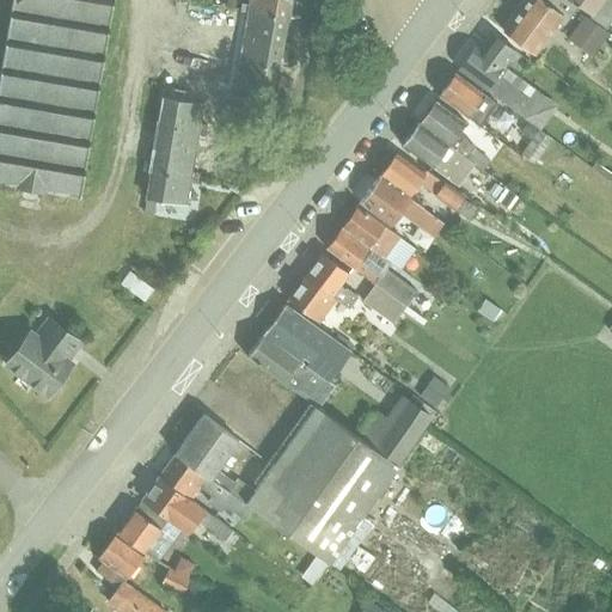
[(112,0),(10,0),(0,61),(0,181),(14,184),(14,187),(44,193),(44,189),(79,195),(112,0)]
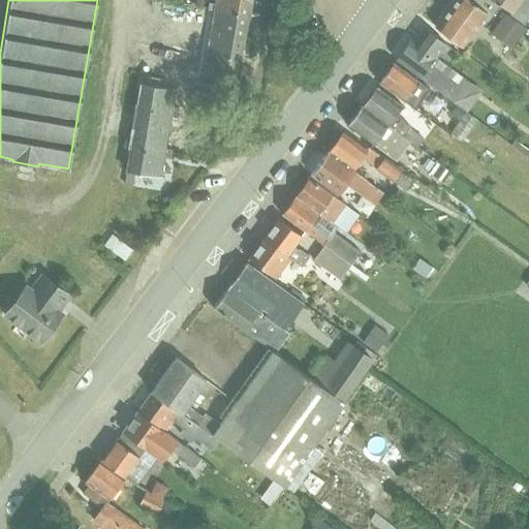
[(208,8),(247,16),(248,16),(250,0),(214,0),(214,4),(209,3),(208,8)]
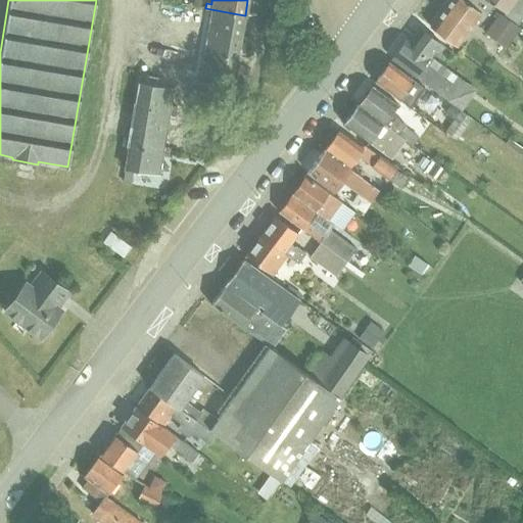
[(264,0),(264,12),(276,13),(276,0),(264,0)]
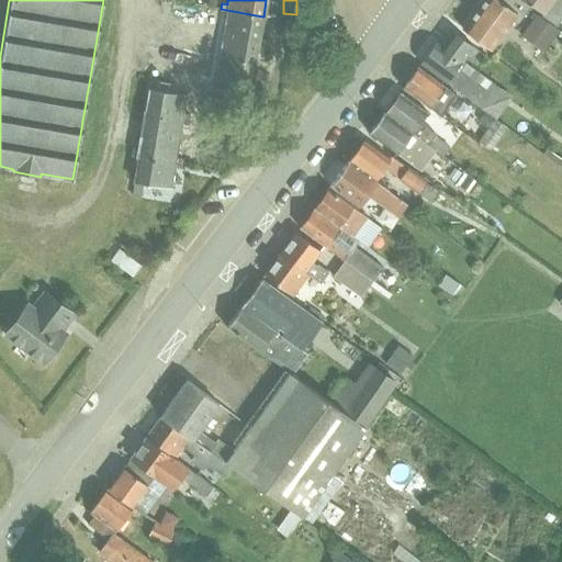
[(498,0),(499,0),(498,0),(482,0),(461,29),(490,49),(516,13),(520,17),(528,6),(520,0),(498,0)]
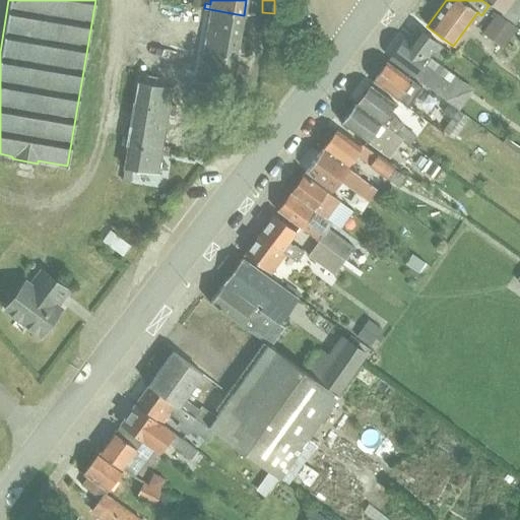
[(519,0),(485,0),(502,12),(501,13),(513,23),(519,13),(519,0)]
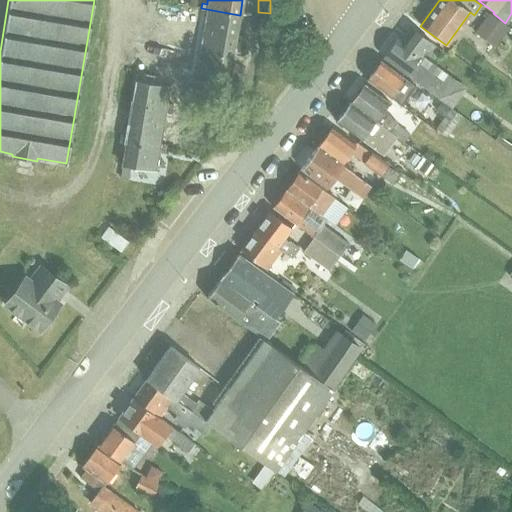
[(201,8),(197,29),(235,36),(239,15),(201,8)]
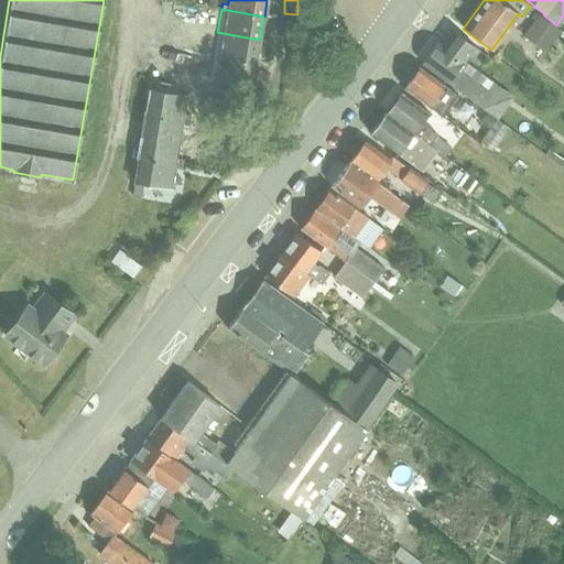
[(538,14),(521,35),(543,51),(560,31),(538,14)]
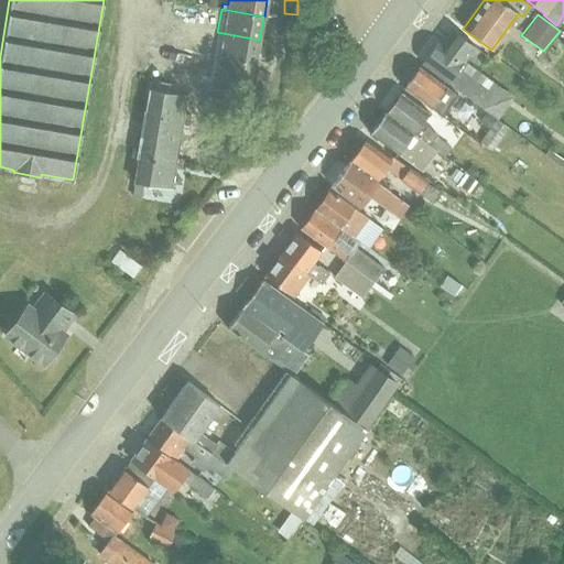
[(457,67),(474,46),(452,30),(441,45),(436,42),(421,63),(480,107),(491,93),(457,67)]
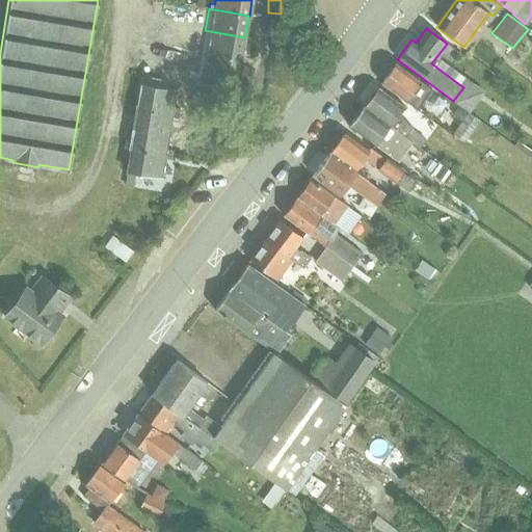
[(205,30),(201,52),(240,59),(244,37),(205,30)]
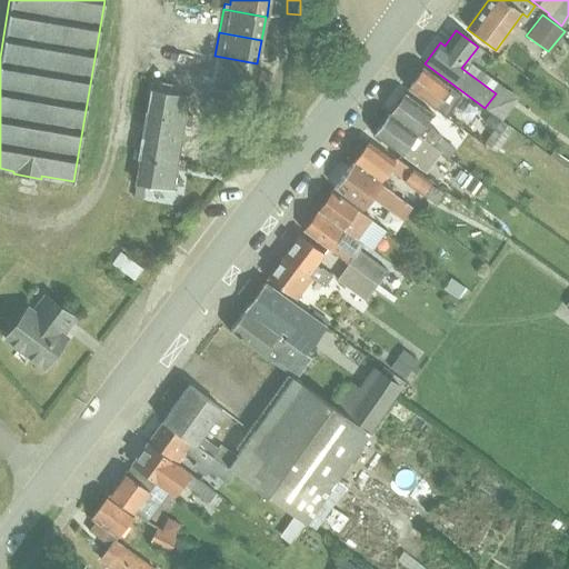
[(215,56),(210,80),(255,88),(258,63),(257,63),(215,56)]
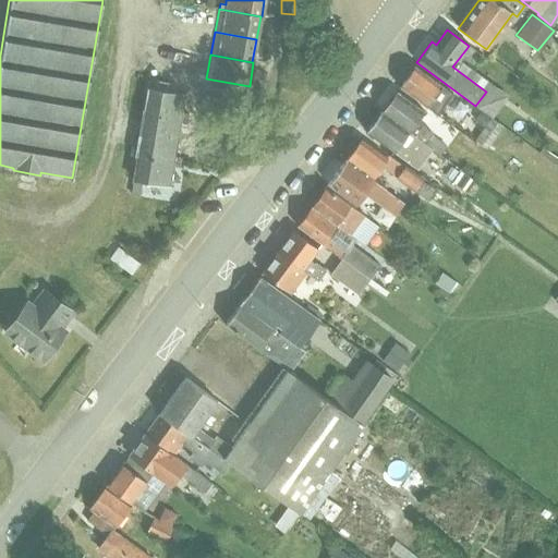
[(452,94),(440,85),(414,65),(399,86),(437,114),(452,94)]
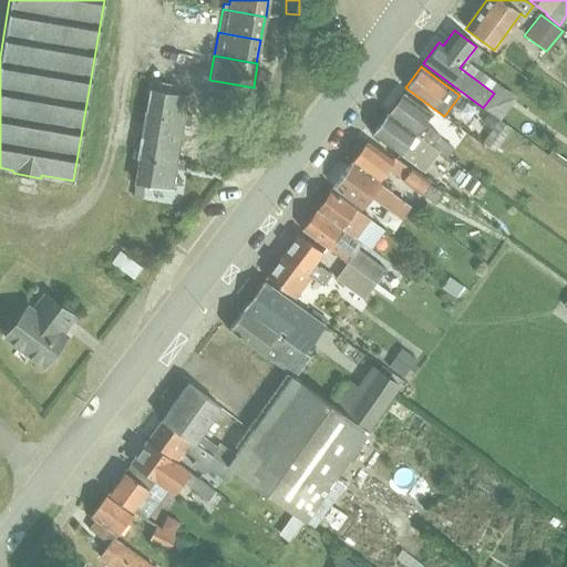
[(151,90),(146,112),(189,120),(191,115),(185,114),(187,96),(151,90)]
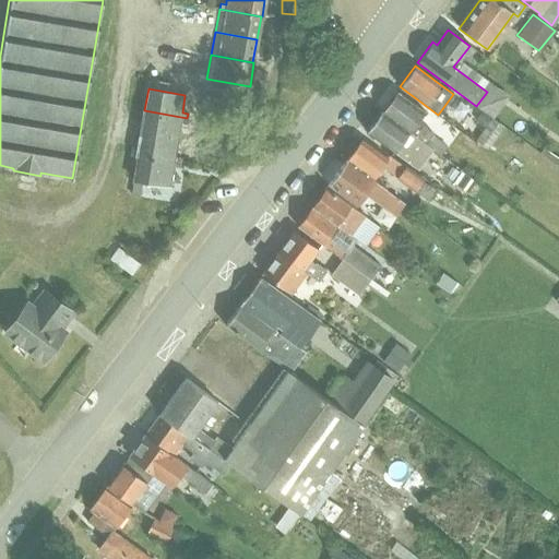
[(381,111),(432,149),(439,154),(445,145),(431,134),(432,133),(417,121),(425,111),(396,91),(381,111)]
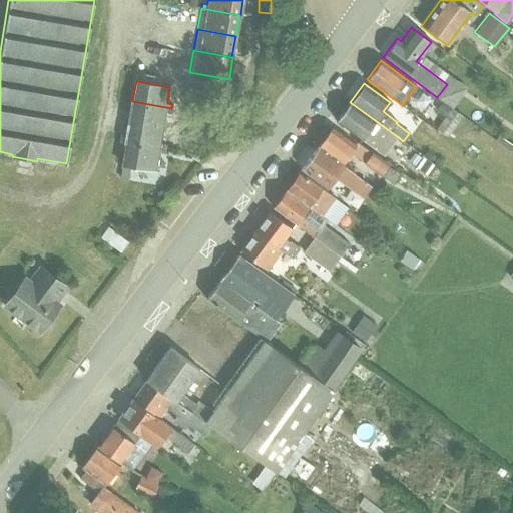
[(171,108),(132,101),(131,101),(127,123),(162,129),(165,112),(170,113),(171,108)]
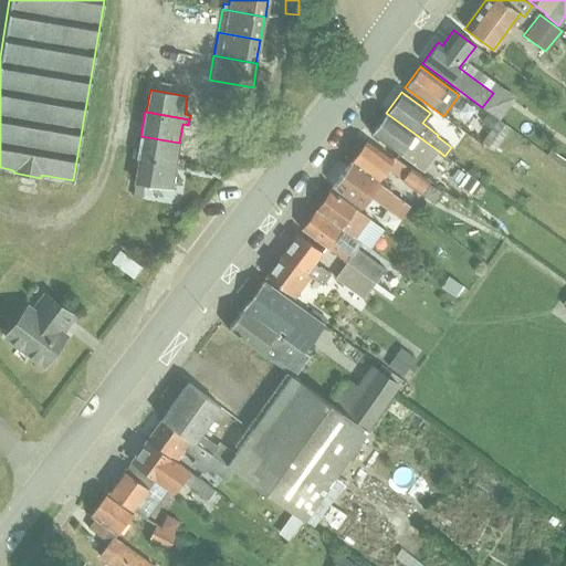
[(438,150),(386,113),(370,134),(399,154),(415,165),(423,171),(438,150)]
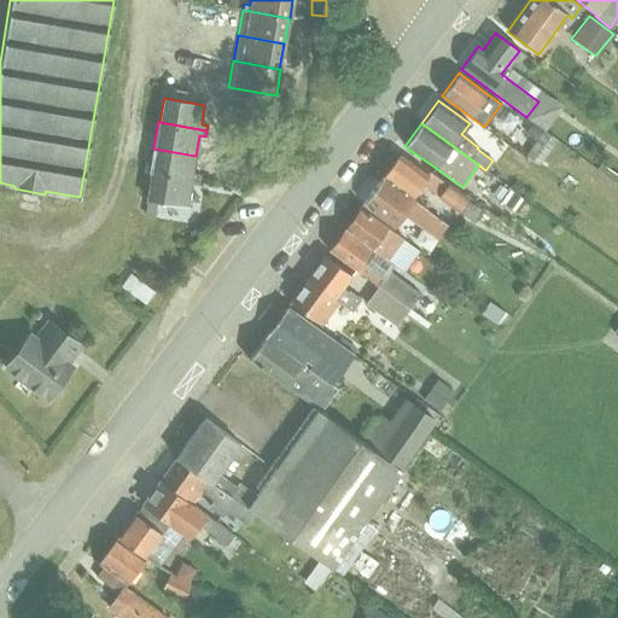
[(534,123),(526,133),(536,140),(543,130),(534,123)]
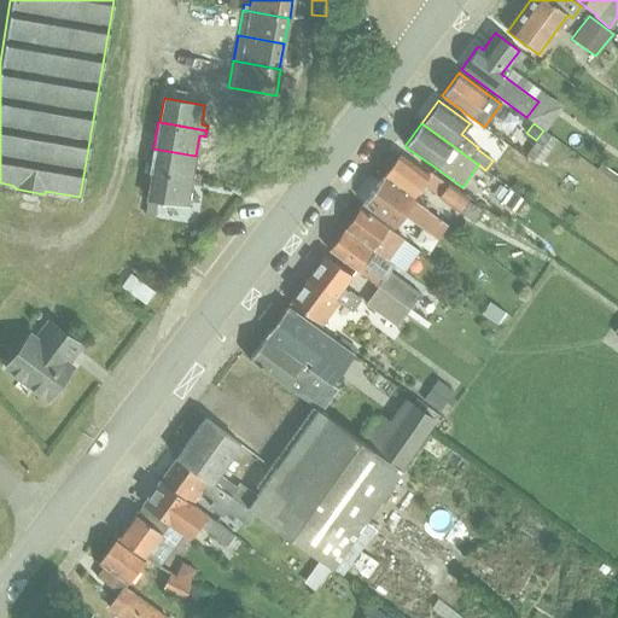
[(558,140),(543,130),(536,140),(525,155),(540,164),(553,145),(558,140)]
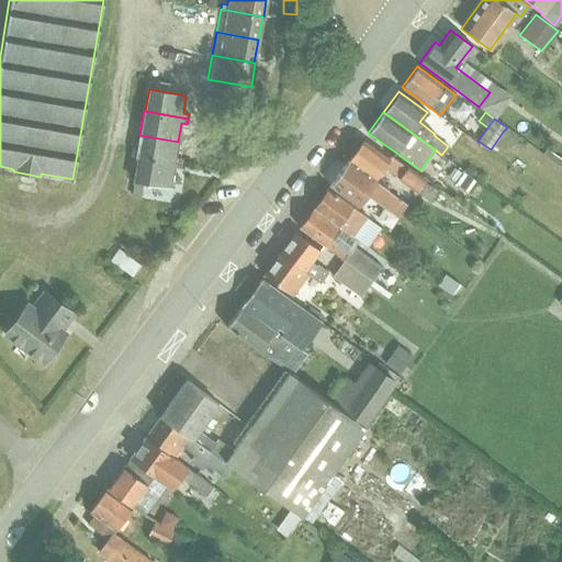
[(178,142),(139,135),(136,156),(137,156),(180,164),(181,158),(176,157),(178,142)]
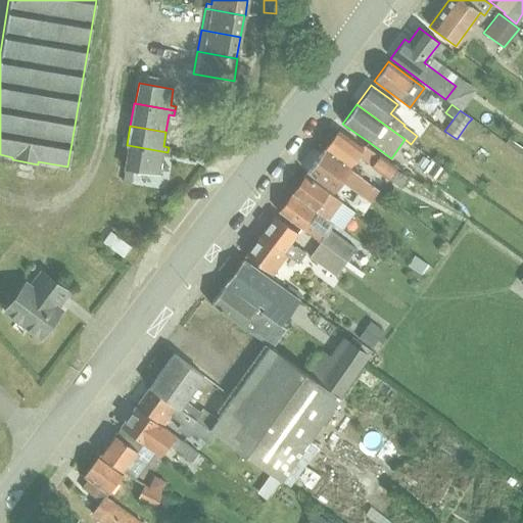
[(323,149),(347,168),(357,154),(387,178),(395,168),(364,145),(362,148),(337,130),(323,149)]
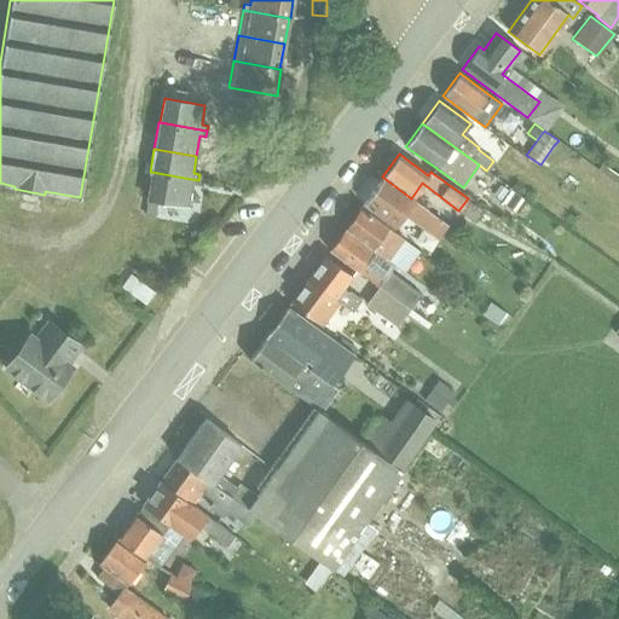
[(198,180),(151,172),(146,198),(187,206),(191,184),(198,185),(198,180)]
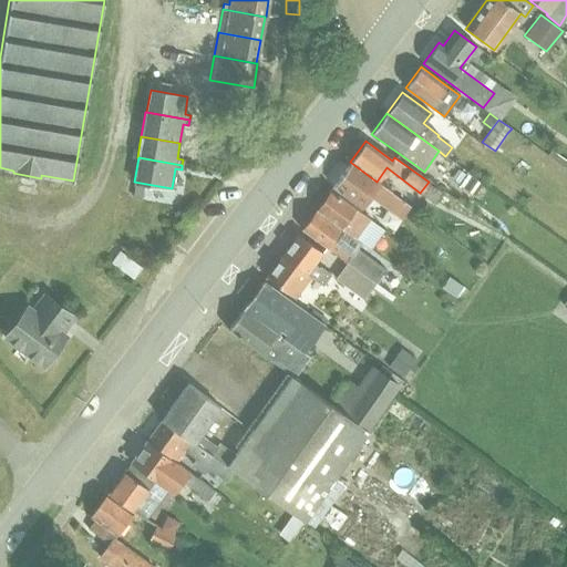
[(380,184),(377,182),(350,162),(332,186),(361,208),(371,195),(401,216),(410,205),(380,184)]
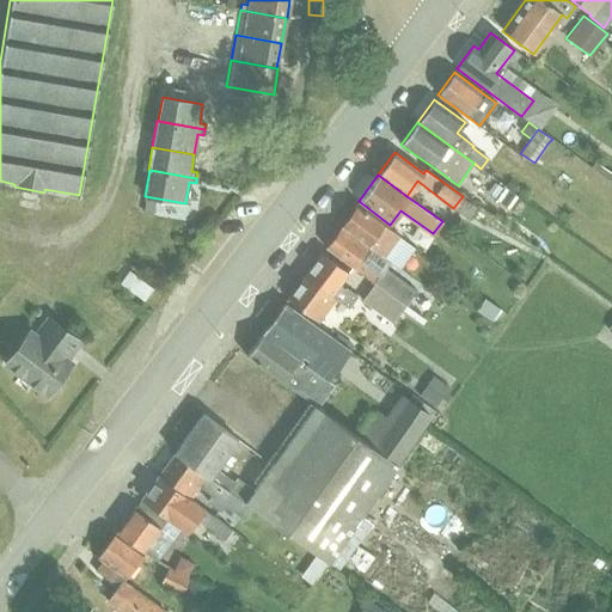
[(494,182),(488,191),(495,196),(501,187),(494,182)]
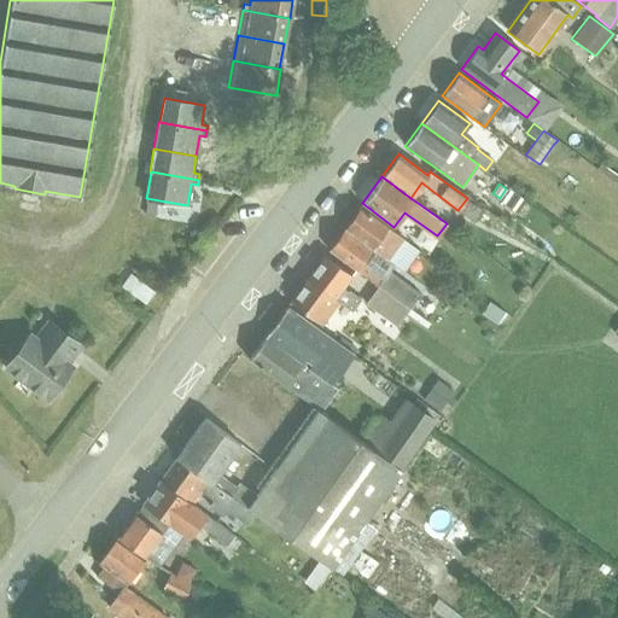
[(511,190),(502,200),(514,209),(523,197),(511,190)]
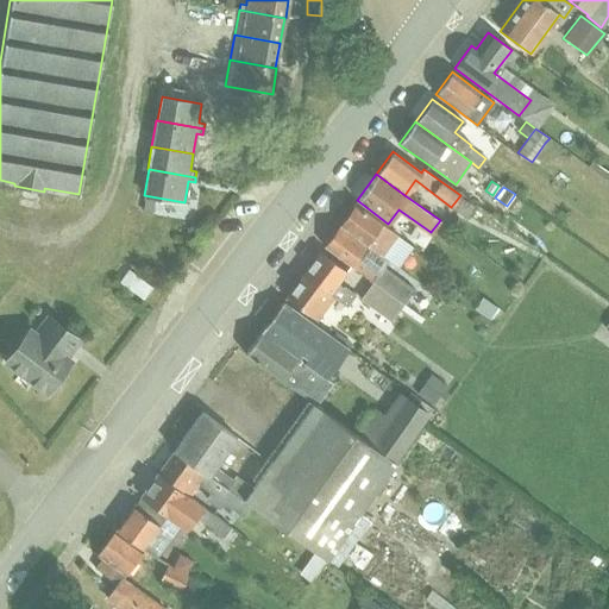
[(355,203),(339,225),(366,245),(382,256),(397,234),(355,203)]
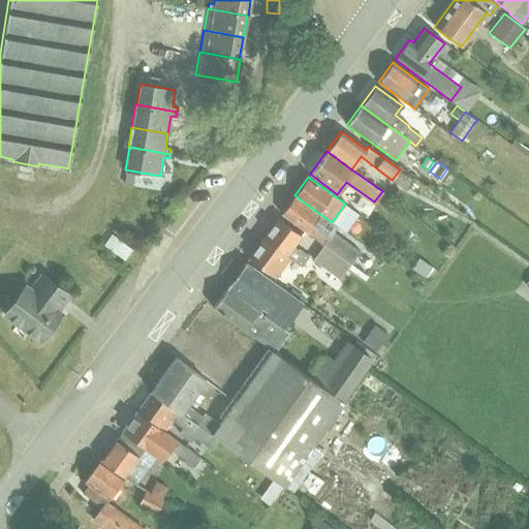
[(383,193),(377,201),(386,208),(393,200),(383,193)]
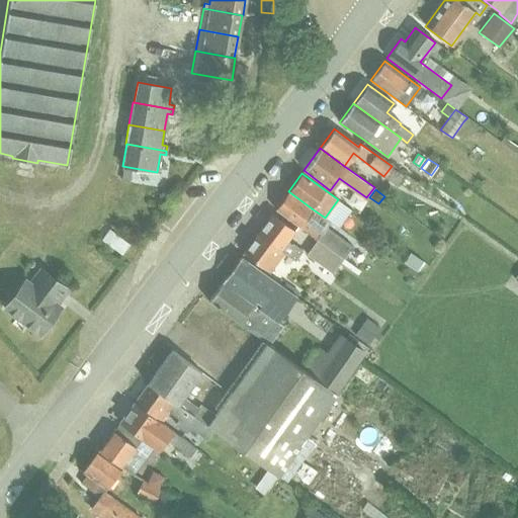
[(352,246),(325,227),(330,222),(325,218),(312,208),(288,191),(275,209),(316,240),(342,259),(352,246)]
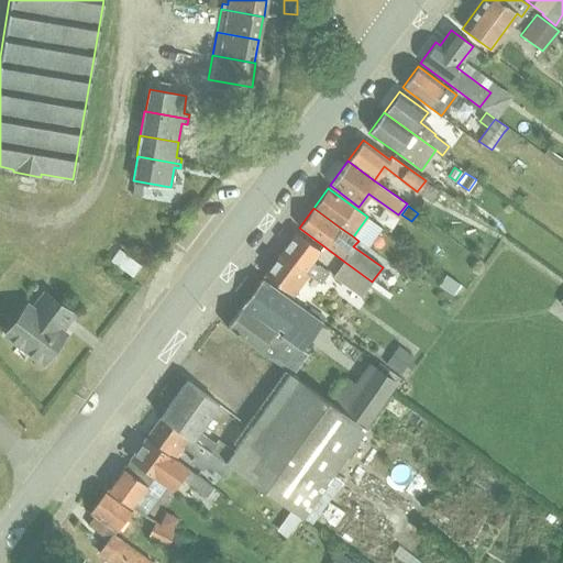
[(183,228),(191,217),(185,211),(176,223),(183,228)]
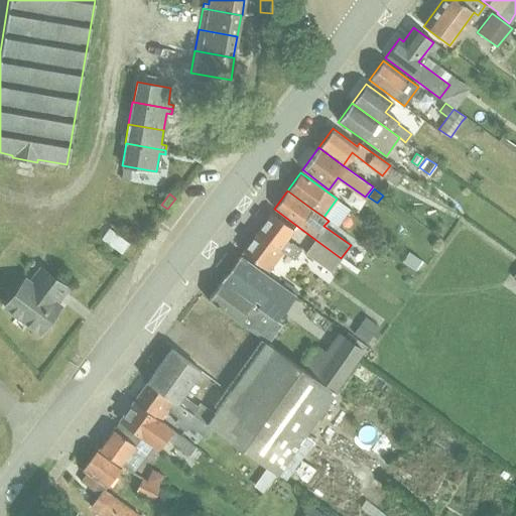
[(256,232),(242,252),(268,271),(282,252),(293,260),(300,250),(291,242),(290,243),(285,240),(293,230),(270,213),(256,232)]
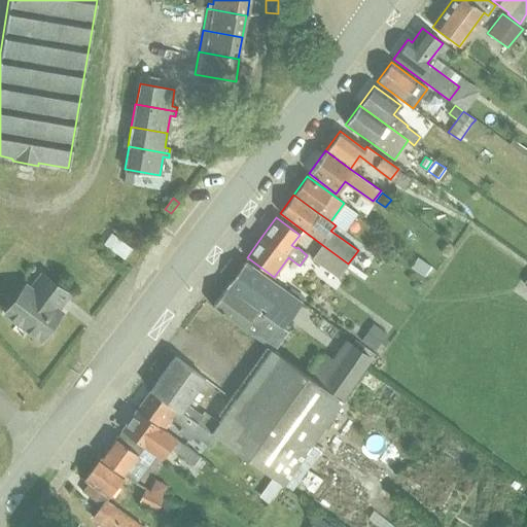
[(124,258),(131,248),(111,233),(103,244),(124,258)]
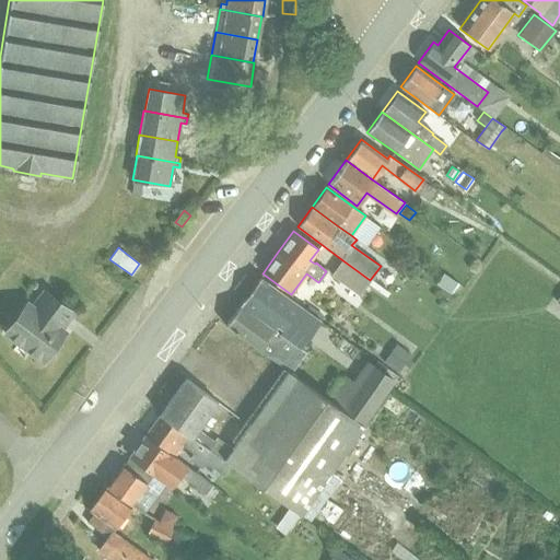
[(370,280),(341,259),(330,275),(359,295),(370,280)]
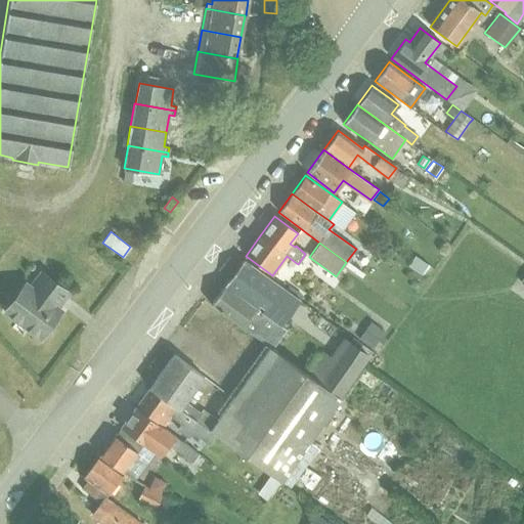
[(416,257),(408,267),(419,274),(426,264),(416,257)]
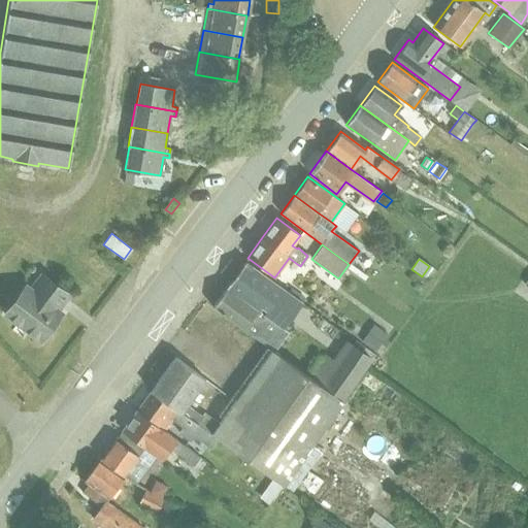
[(245,261),(211,306),(261,342),(268,348),(283,329),(299,305),(302,302),(245,261)]
